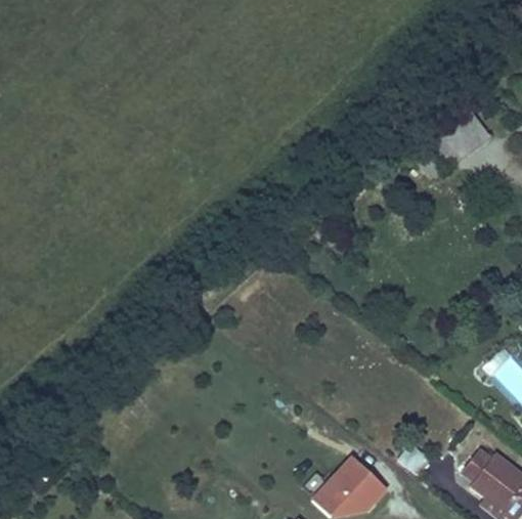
[(473,112),(439,135),(459,160),(491,136),(473,112)]
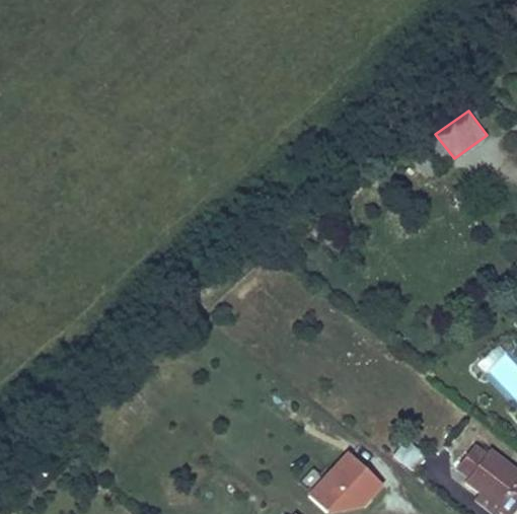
[(466,480),(483,492),(510,513),(511,513),(516,507),(516,466),(491,446),(488,451),(475,441),(456,466),(468,474),(466,480)]
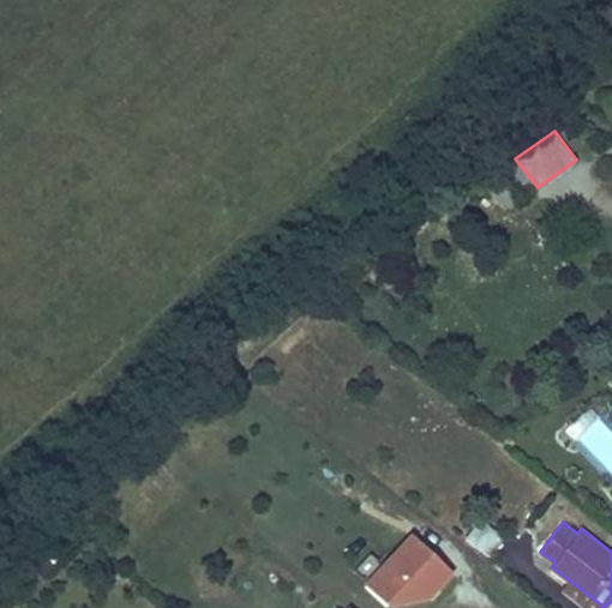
[(491,524),(477,542),(490,554),(503,535),(491,524)]
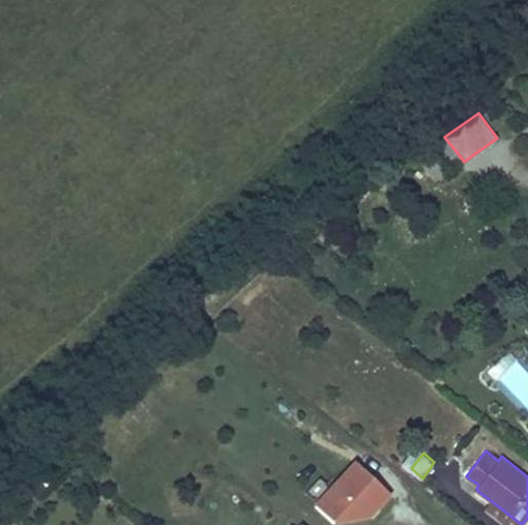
[(370,514),(389,491),(355,460),(315,503),(333,521),(370,514)]
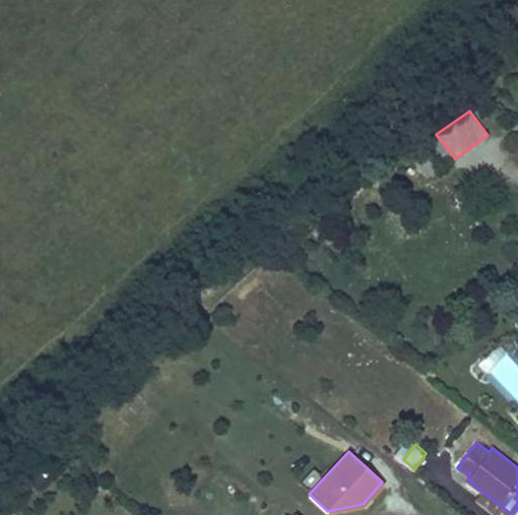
[(511,514),(483,493),(478,499),(498,514),(511,514)]
